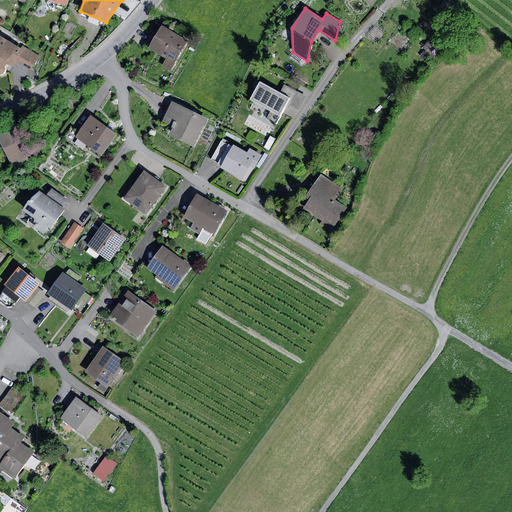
[(189,40),(162,25),(148,49),(166,59),(162,67),(171,72),(189,40)]
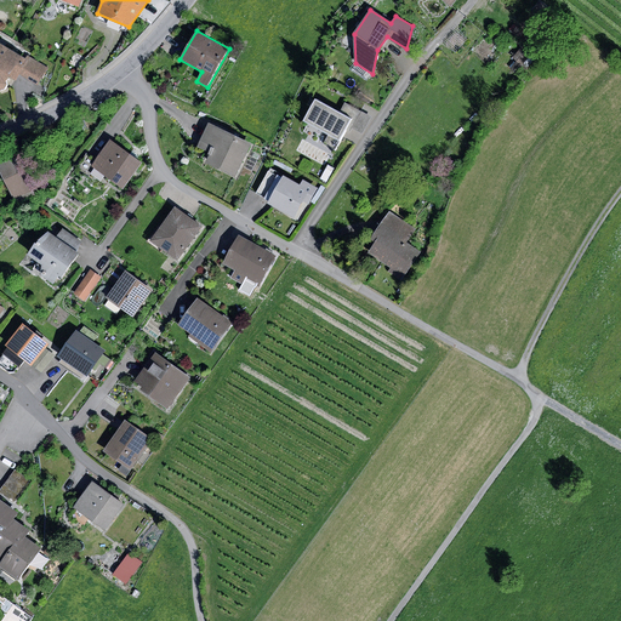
[(30,60),(0,41),(0,90),(4,90),(7,85),(6,83),(10,78),(17,81),(21,75),(30,60)]
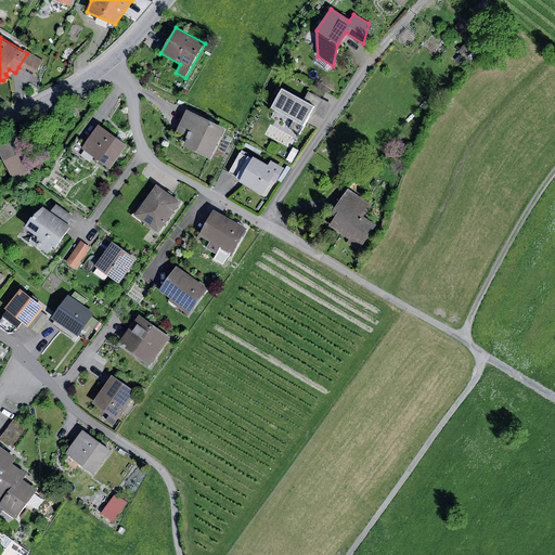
[(465,43),(459,51),(466,59),(473,51),(465,43)]
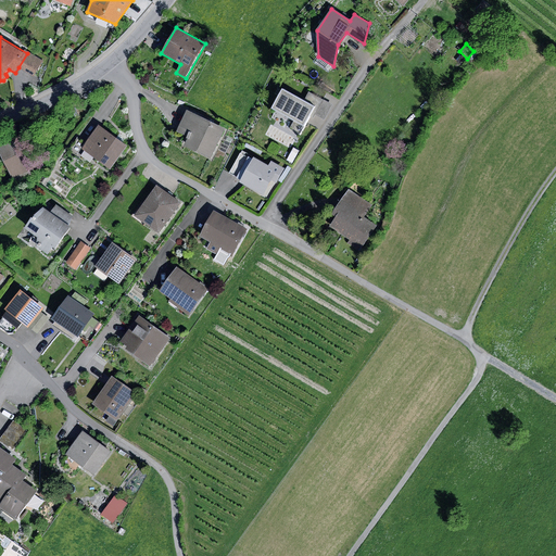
[(27,52),(27,53),(19,67),(34,77),(43,61),(27,52)]
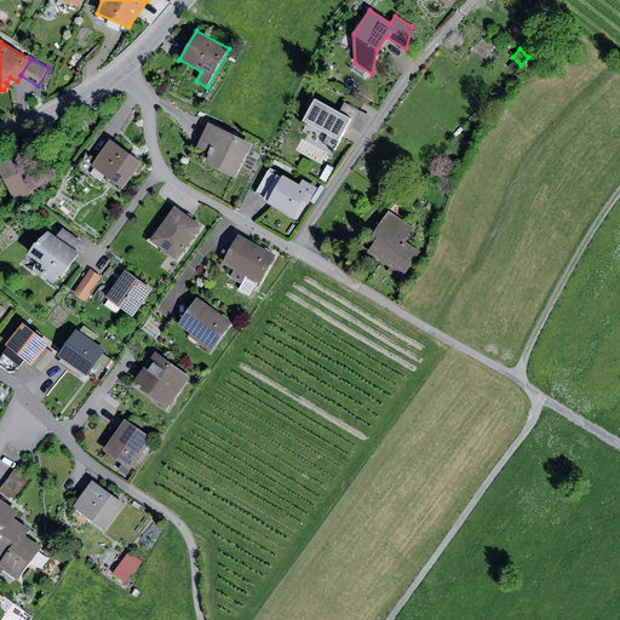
[(339,113),(315,99),(304,121),(339,141),(345,130),(351,119),(339,113)]
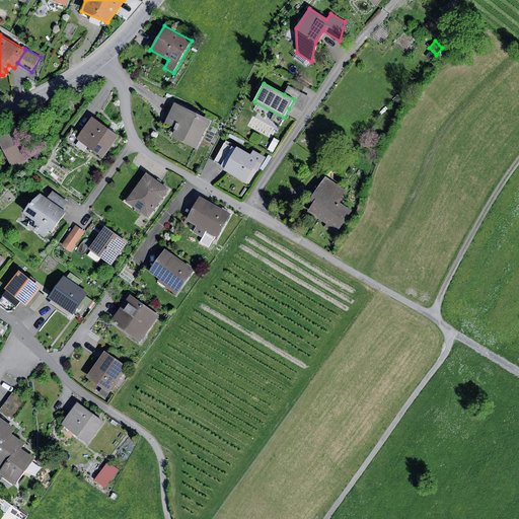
[(288,86),(284,94),(294,99),(289,108),(293,110),(295,107),(302,93),(288,86)]
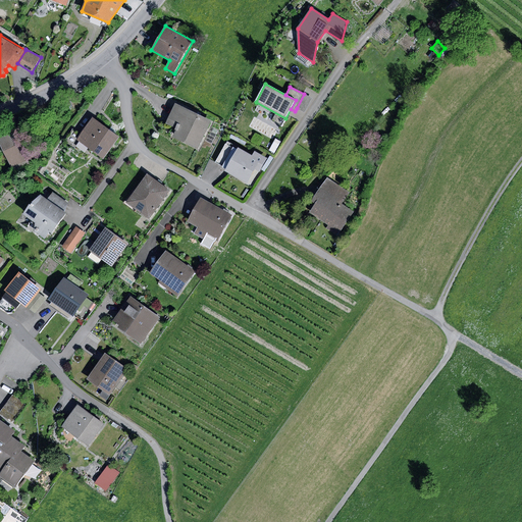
[(312,99),(304,94),(297,108),(304,112),(312,99)]
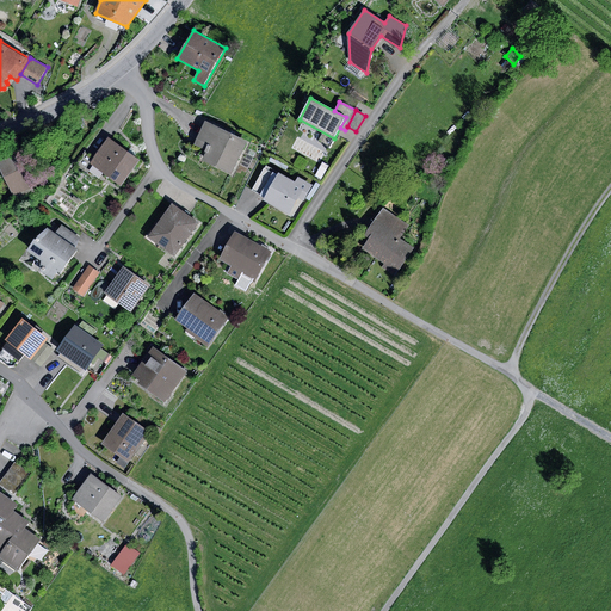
[(247,142),(205,122),(195,146),(207,150),(202,161),(232,176),(247,142)]
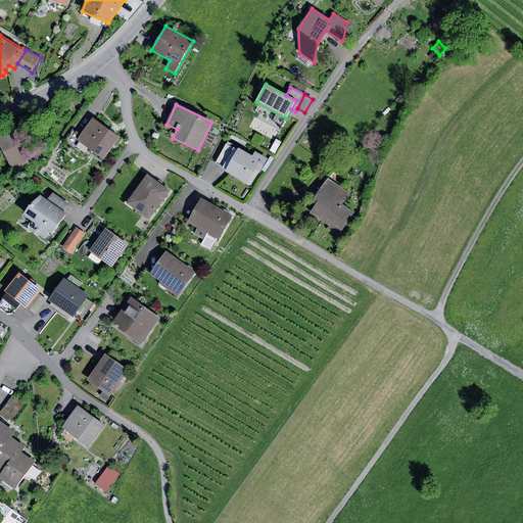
[(120,137),(93,119),(81,135),(78,140),(104,158),(120,137)]
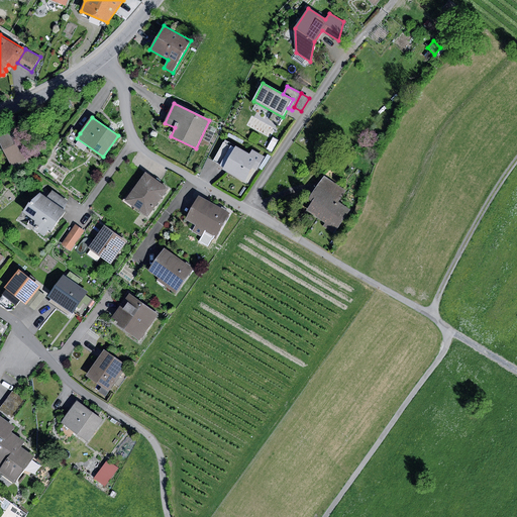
[(21,124),(0,133),(0,142),(11,167),(13,166),(16,173),(30,166),(27,159),(36,154),(21,124)]
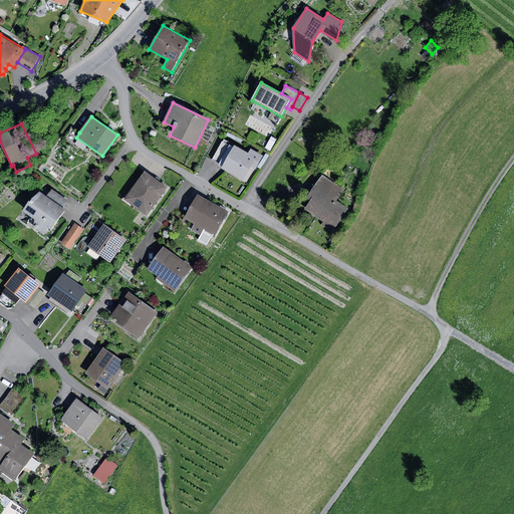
[(76,138),(79,133),(71,127),(64,139),(71,145),(76,138)]
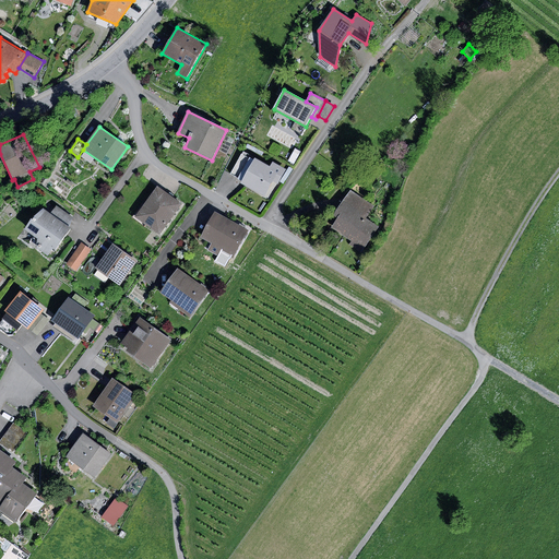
[(295,149),(288,161),(294,164),(300,152),(295,149)]
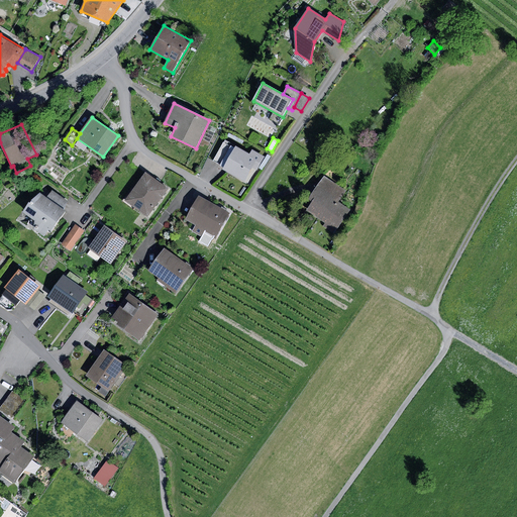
[(225,168),(236,146),(224,140),(213,162),(225,168)]
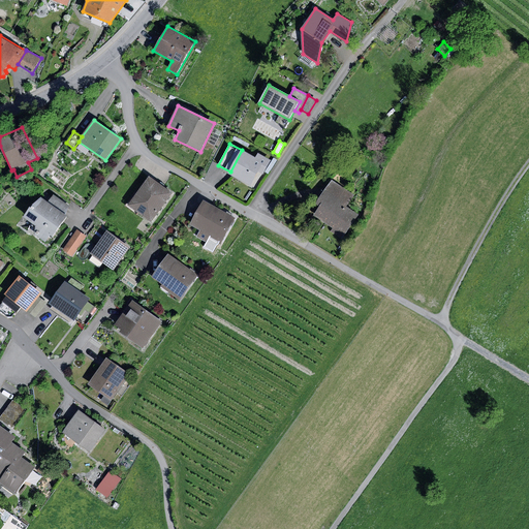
[(255,157),(242,150),(230,172),(229,174),(251,185),(258,170),(263,174),(271,160),(257,153),(255,157)]
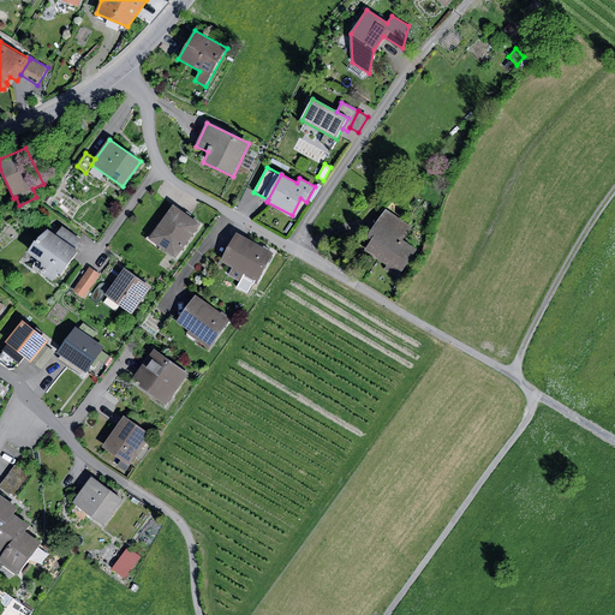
[(199,224),(173,204),(149,239),(175,258),(199,224)]
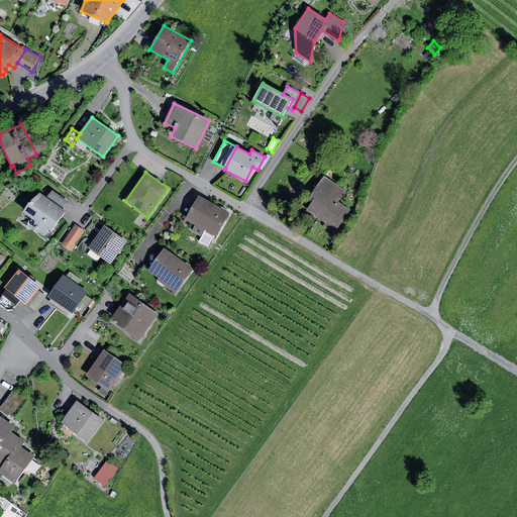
[(346,191),(324,176),(309,200),(312,202),(306,211),(325,223),(323,226),(335,234),(351,210),(339,202),(346,191)]
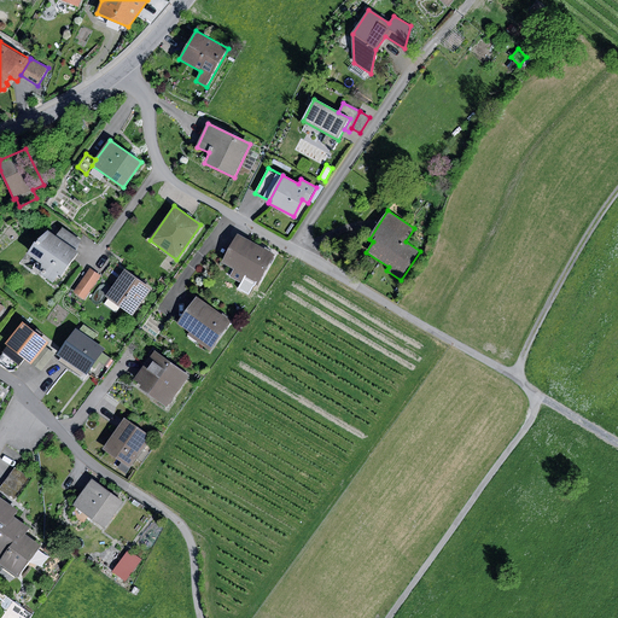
[(62,227),(56,237),(75,250),(81,242),(62,227)]
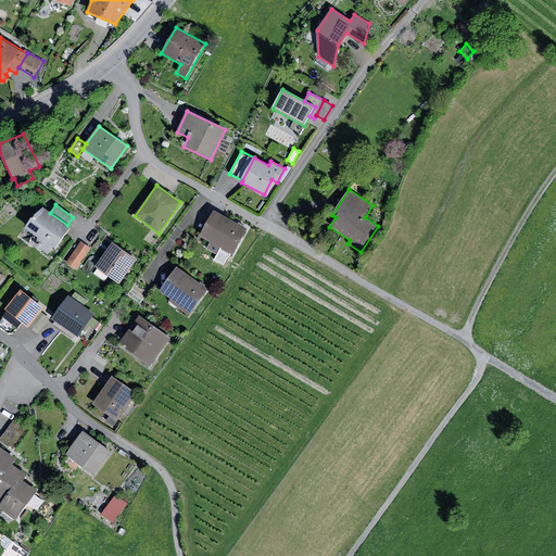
[(50,213),(43,209),(32,218),(24,228),(37,237),(37,247),(48,254),(52,248),(55,249),(71,228),(67,225),(50,213)]
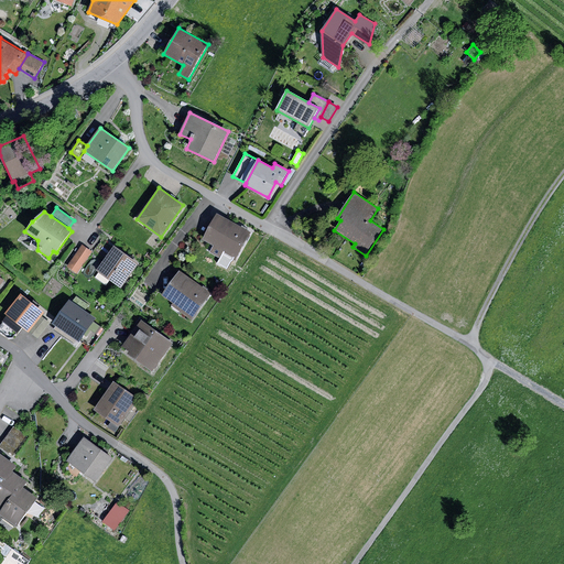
[(251,232),(217,215),(203,240),(213,246),(225,251),(223,255),(236,261),(251,232)]
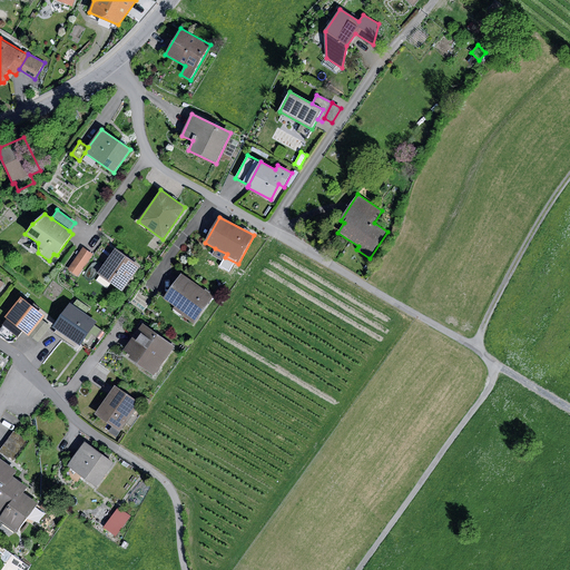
[(92,254),(84,247),(68,269),(77,276),(92,254)]
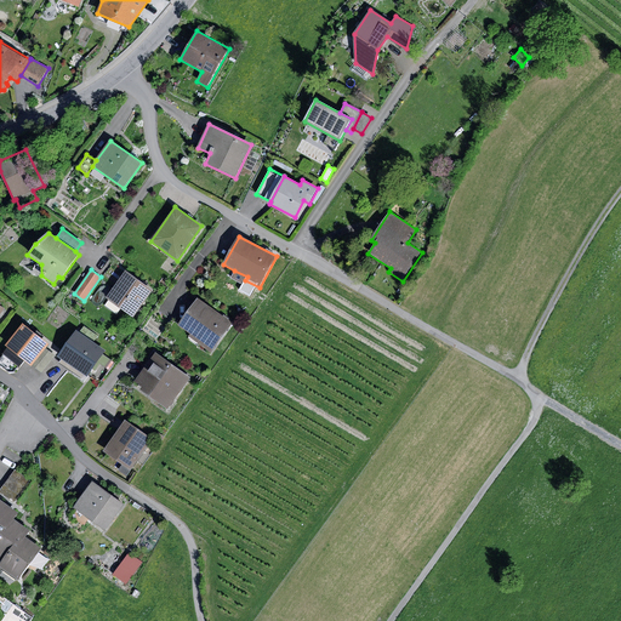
[(125,271),(106,298),(134,318),(153,291),(125,271)]
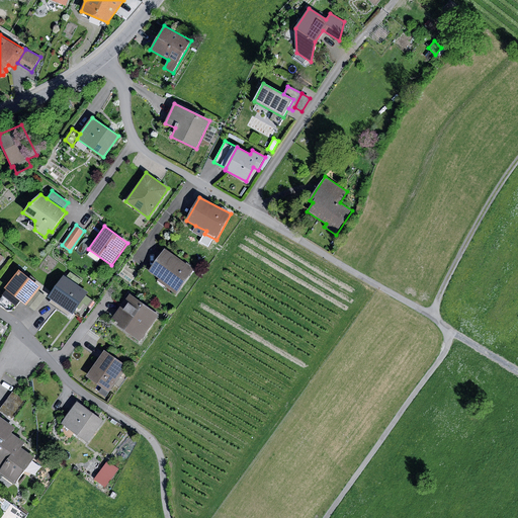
[(206,231),(195,226),(192,232),(203,237),(204,234),(206,231)]
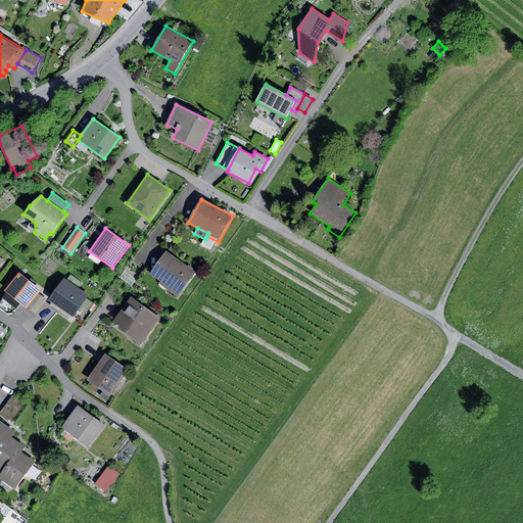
[(195,273),(167,252),(151,274),(154,277),(160,281),(158,284),(178,297),(195,273)]
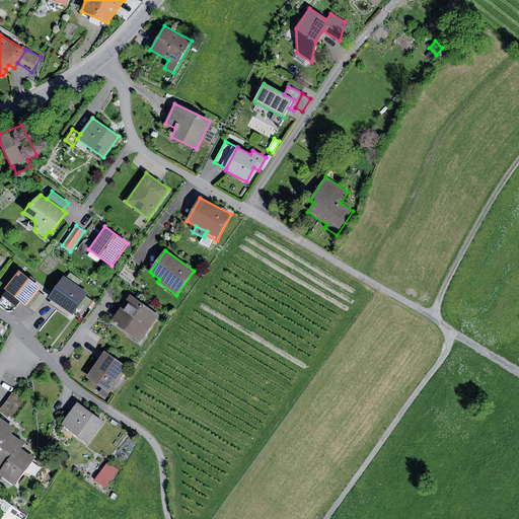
[(153,275),(150,272),(144,268),(136,279),(146,286),(153,275)]
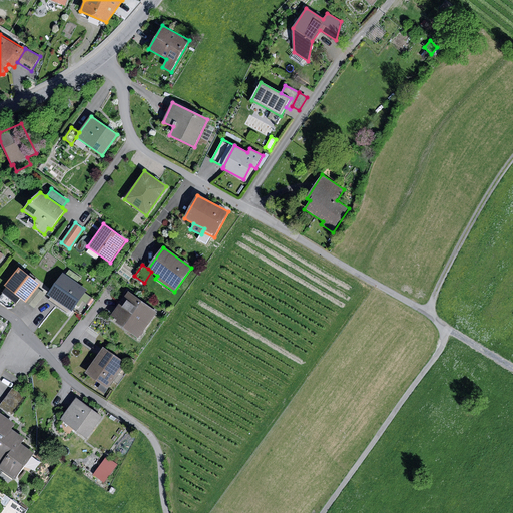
[(40,285),(19,268),(5,286),(26,303),(38,288),(40,285)]
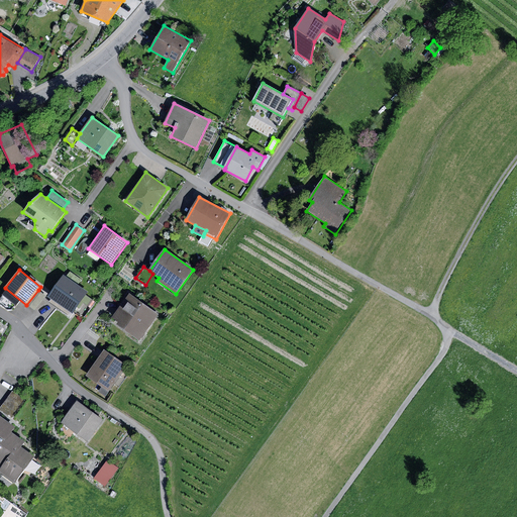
[(89,292),(64,275),(47,297),(73,314),(80,304),(82,301),(89,306),(93,300),(86,295),(89,292)]
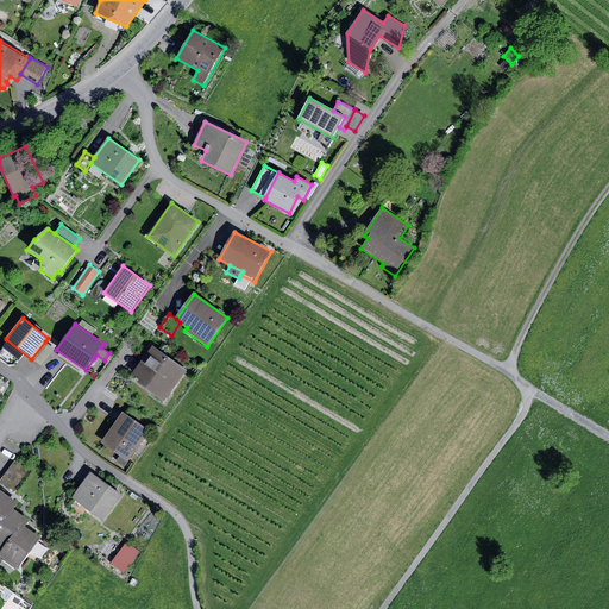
[(54,349),(45,341),(31,359),(41,366),(54,349)]
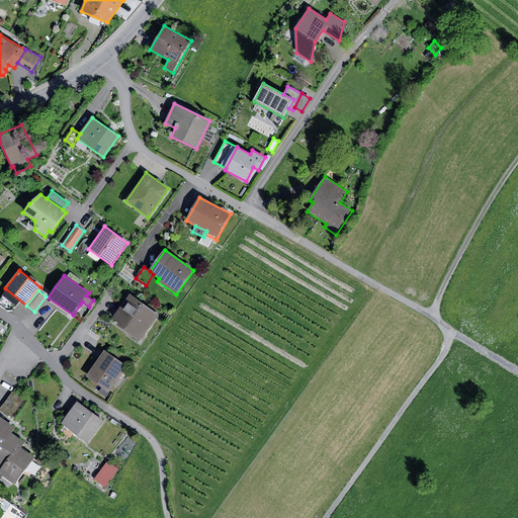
[(130,294),(113,318),(119,322),(116,327),(140,343),(159,315),(130,294)]
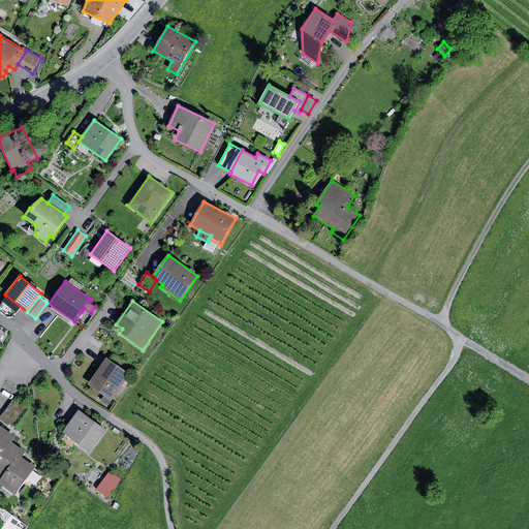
[(106,358),(88,384),(112,400),(129,373),(106,358)]
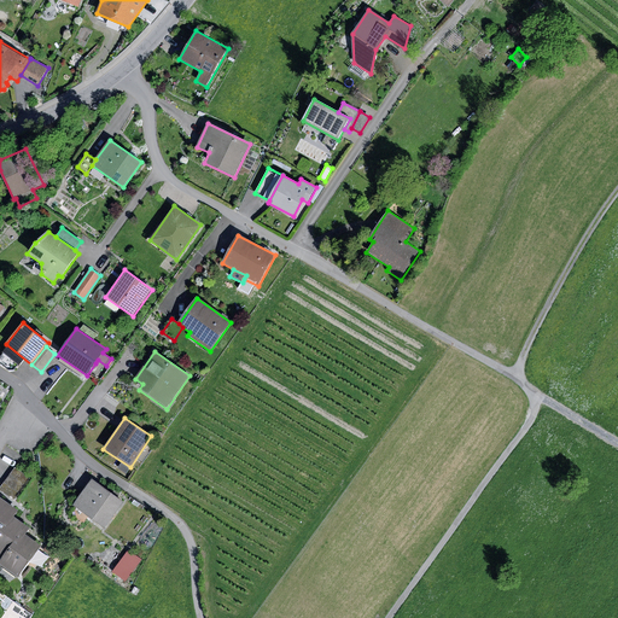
[(15,468),(0,488),(0,490),(15,501),(30,478),(15,468)]
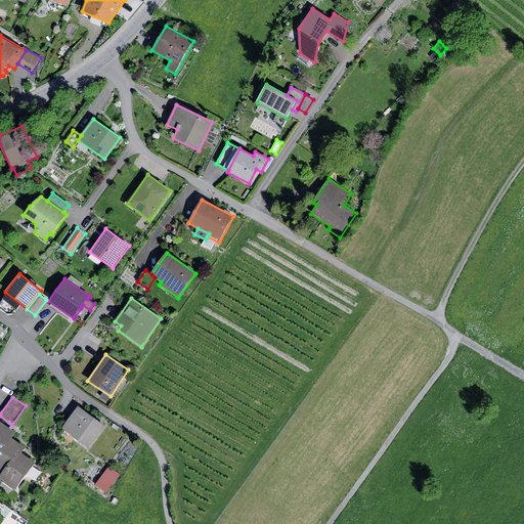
[(78,407),(61,429),(88,448),(104,427),(78,407)]
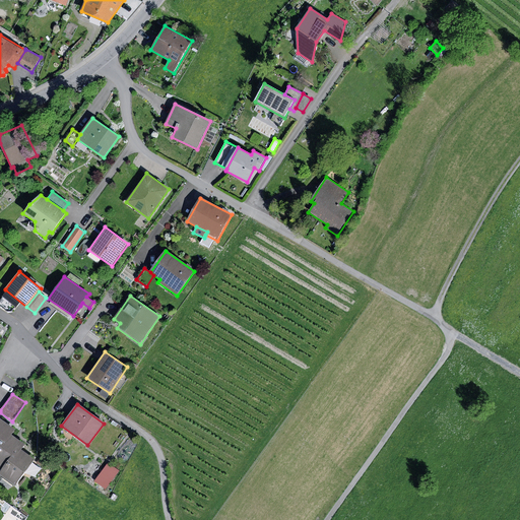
[(0,446),(9,434),(12,429),(0,419),(0,446)]
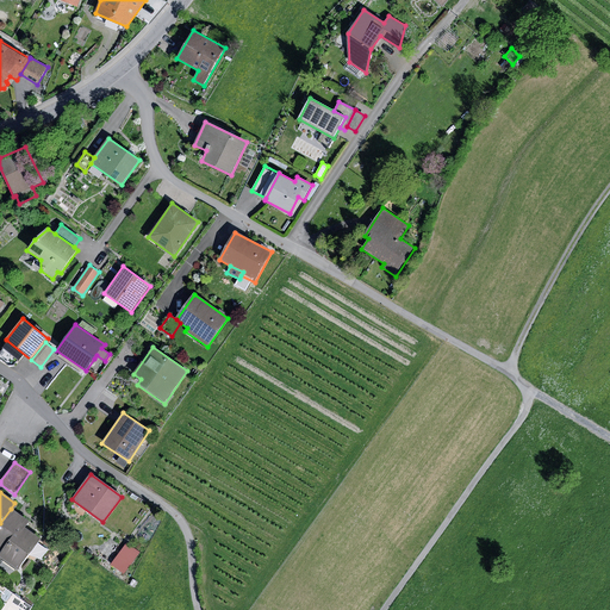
[(0,547),(6,552),(23,528),(27,521),(11,509),(0,523),(0,547)]
